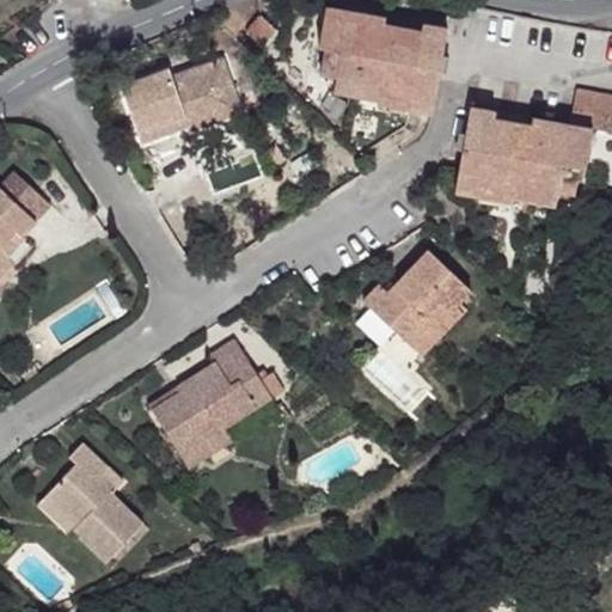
[(386,18),(325,7),(318,50),(326,53),(322,75),(336,77),(332,96),(433,115),(447,30),(423,25),(422,32),(386,25),(386,18)]
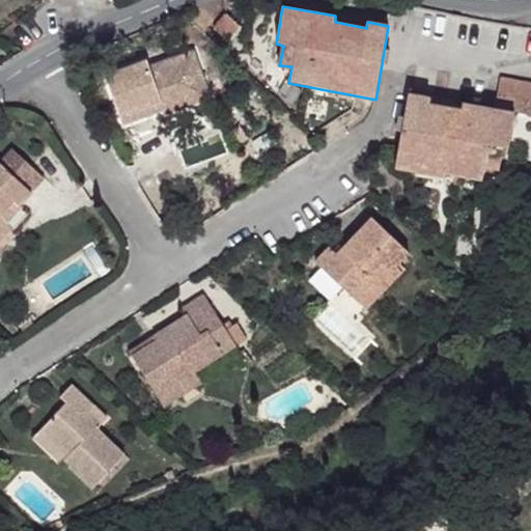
[(222,14),(212,24),(226,38),(238,25),(222,14)]
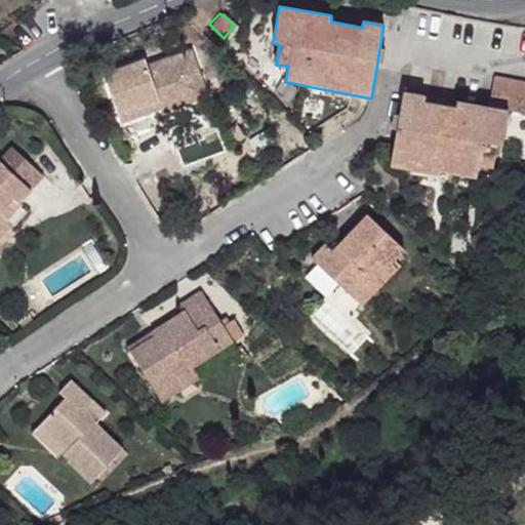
[(140,58),(101,75),(118,120),(155,105),(155,101),(189,85),(187,74),(195,71),(187,48),(144,64),(140,58)]
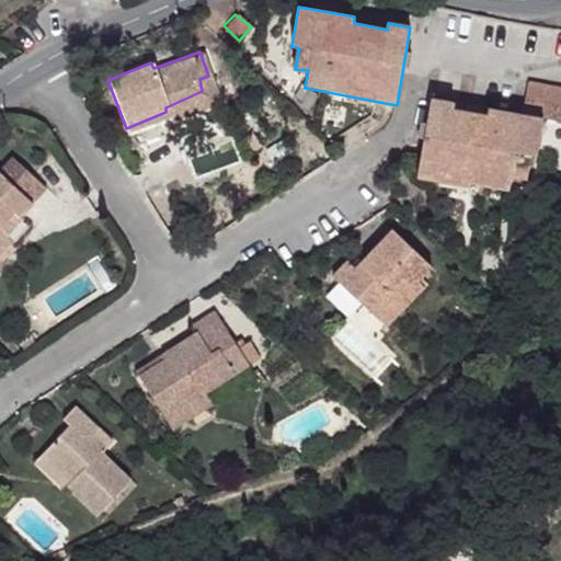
[(165,112),(170,119),(218,100),(208,76),(199,79),(202,91),(165,107),(165,112)]
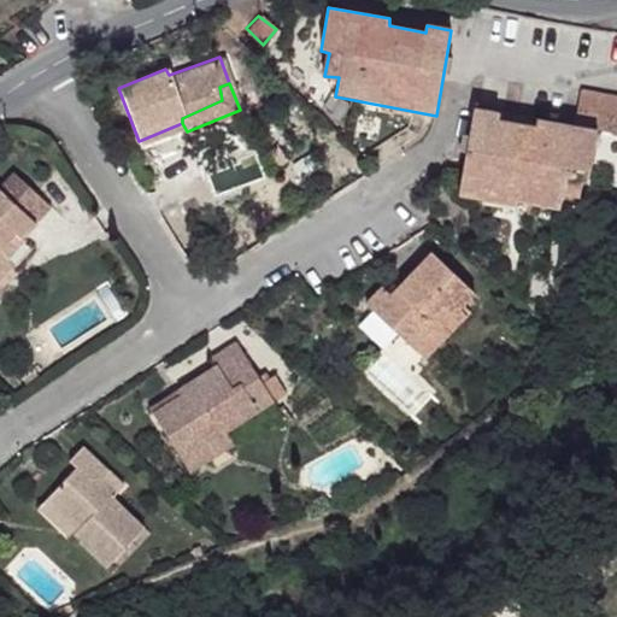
[(616,95),(581,89),(575,127),(598,130),(616,133),(616,95)]
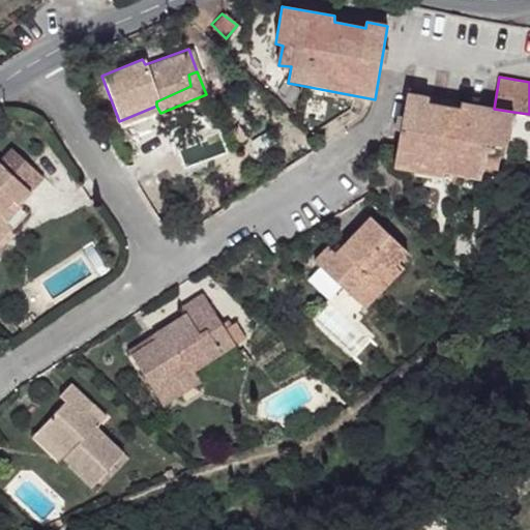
[(429,96),(407,93),(393,170),(481,182),(484,169),(498,171),(500,157),(505,157),(513,112),(494,109),(462,104),(461,110),(430,104),(429,96)]
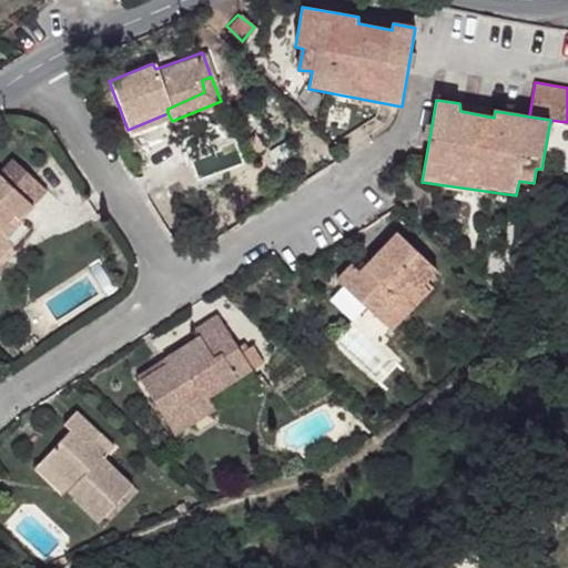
[(7,161),(0,168),(0,181),(0,182),(14,168),(7,161)]
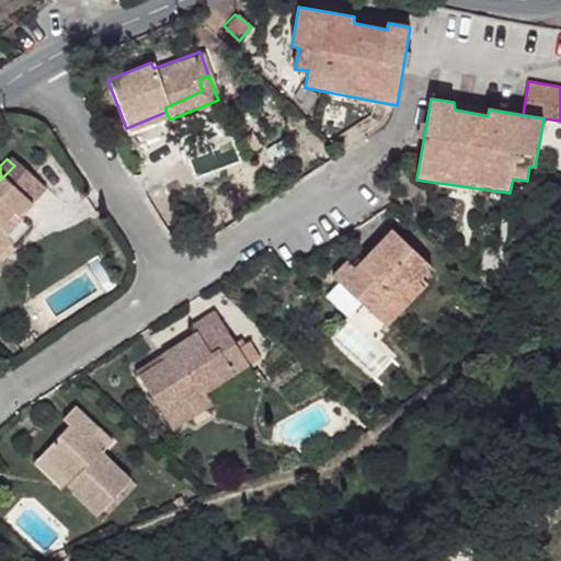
[(14,165),(0,180),(30,207),(43,193),(14,165)]
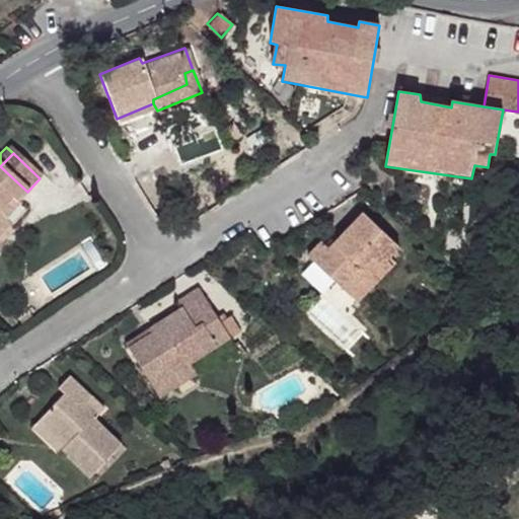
[(0,165),(0,207),(6,201),(13,206),(27,192),(0,166),(0,165)]
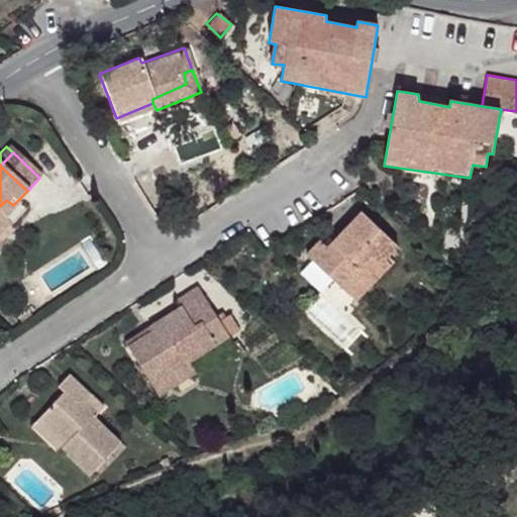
[(0,206),(0,217),(13,205),(6,200),(0,206)]
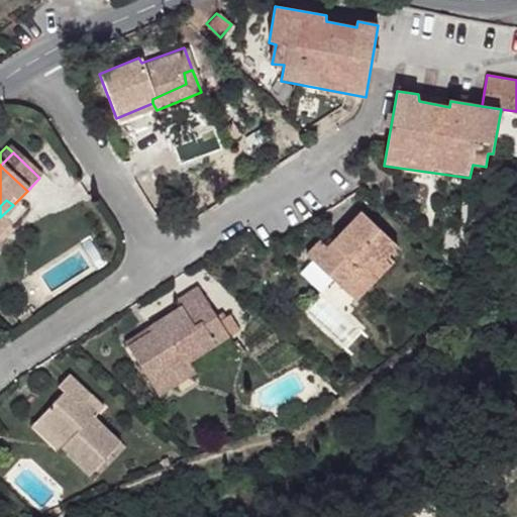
[(323,240),(310,255),(354,293),(384,260),(399,241),(364,211),(331,246),(323,240)]
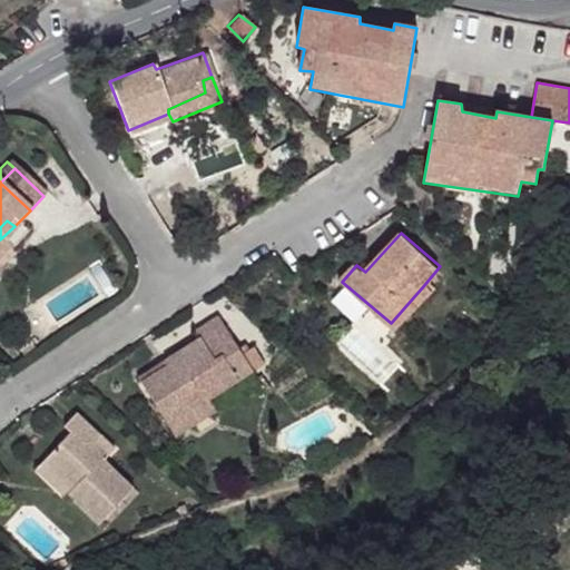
[(423,286),(391,323),(400,328),(430,290),(423,286)]
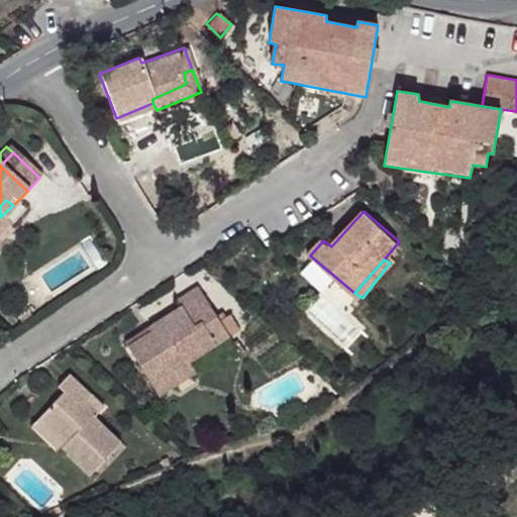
[(156,329),(131,344),(153,379),(190,356),(233,331),(203,284),(179,297),(182,303),(152,323),(156,329)]
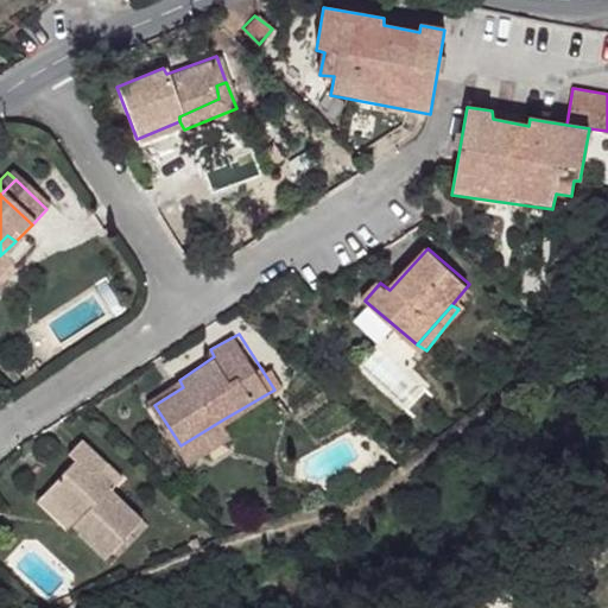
[(179,380),(151,397),(154,405),(183,387),(179,380)]
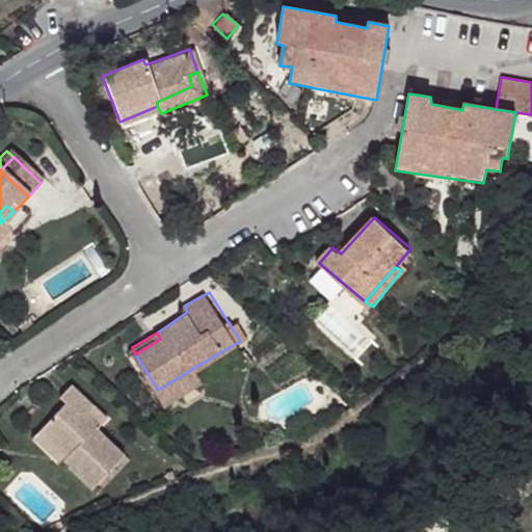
[(195,367),(158,390),(164,401),(202,380),(195,367)]
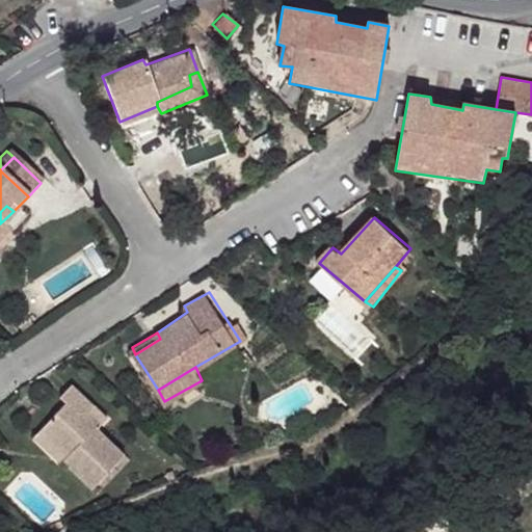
[(65,400),(47,423),(76,451),(71,459),(92,480),(123,446),(96,423),(99,419),(88,410),(94,405),(72,386),(60,396),(65,400)]
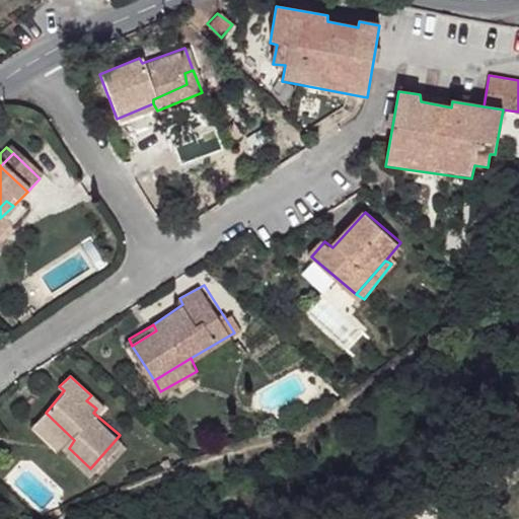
[(86,400),(96,409),(100,403),(91,395),(86,400)]
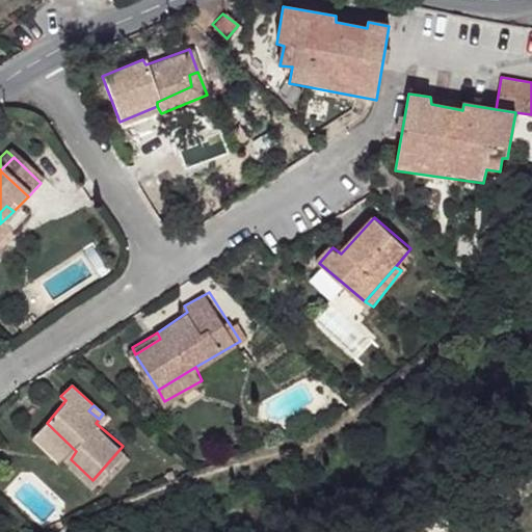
[(47,423),(37,431),(69,460),(71,459),(76,451),(47,423)]
